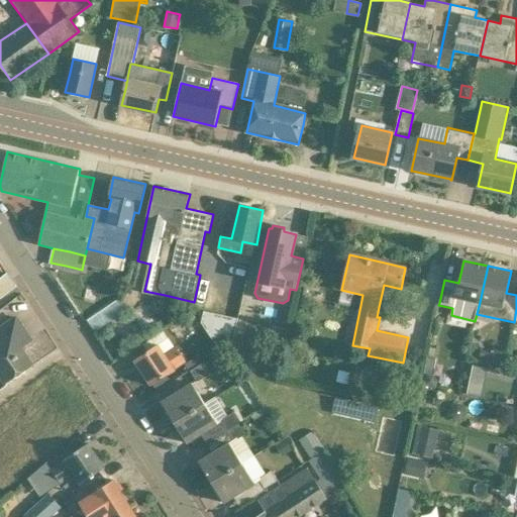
[(0,299),(16,287),(15,285),(14,286),(15,287),(0,298),(0,297),(0,299)]
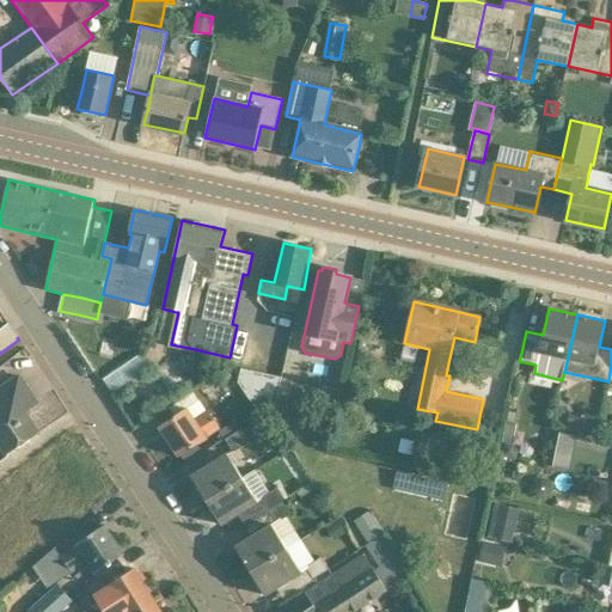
[(102,380),(111,393),(148,369),(139,355),(102,380)]
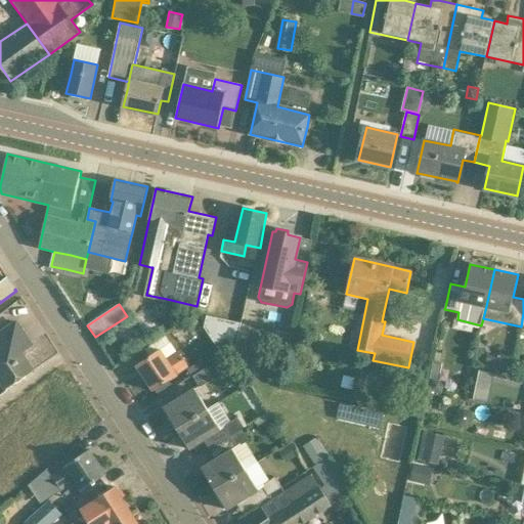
[(234,353),(242,323),(207,315),(204,328),(219,349),(234,353)]
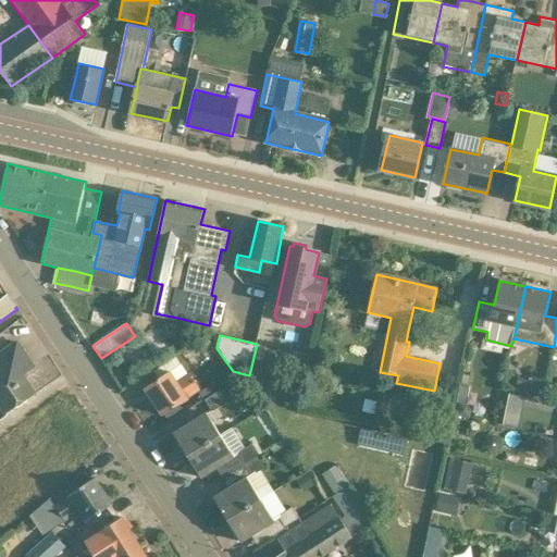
[(198,342),(202,348),(210,343),(206,336),(198,342)]
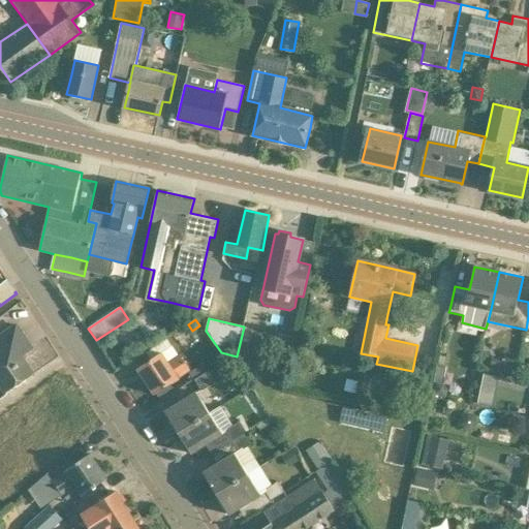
[(0,383),(6,393),(34,374),(18,350),(29,343),(17,325),(0,336),(0,383)]
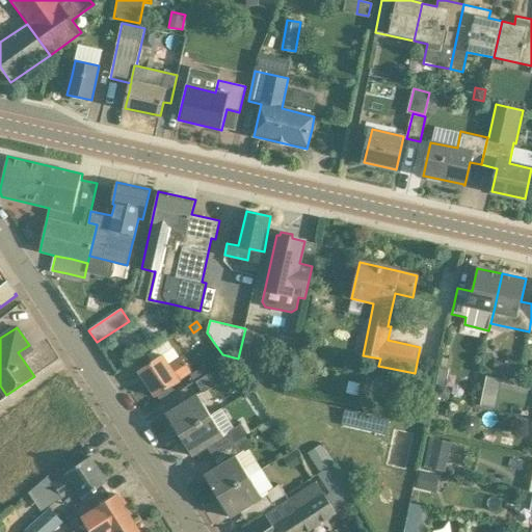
[(290,351),(278,348),(276,360),(288,363),(290,351)]
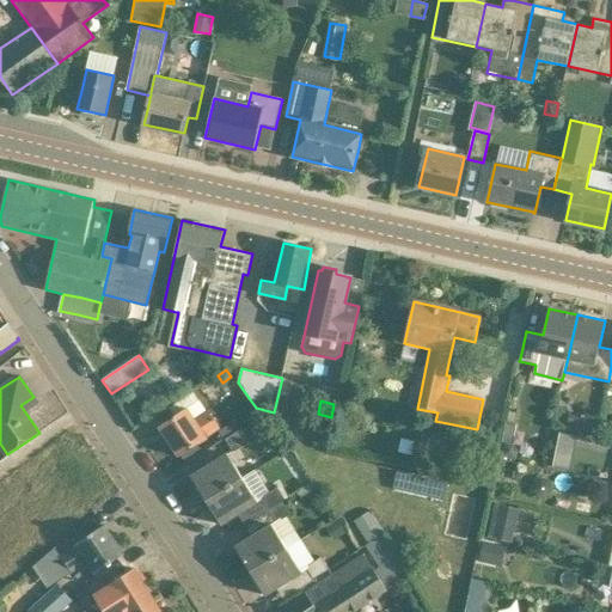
[(194,420),(187,409),(159,427),(178,457),(220,429),(207,410),(194,420)]
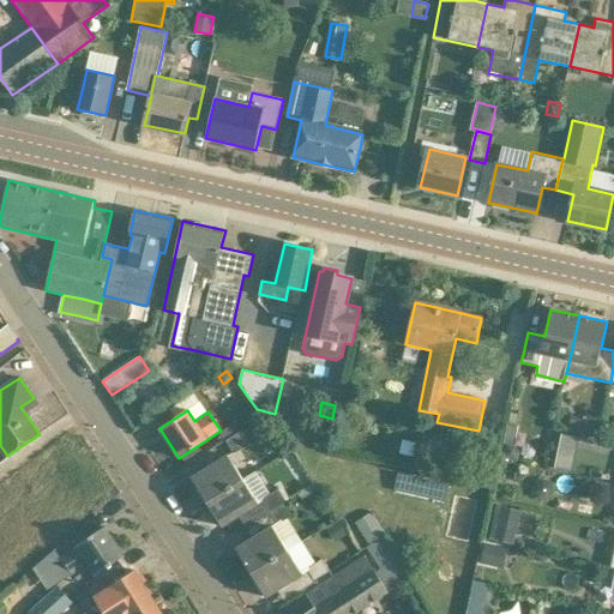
[(601,420),(585,416),(585,419),(582,435),(597,438),(601,420)]
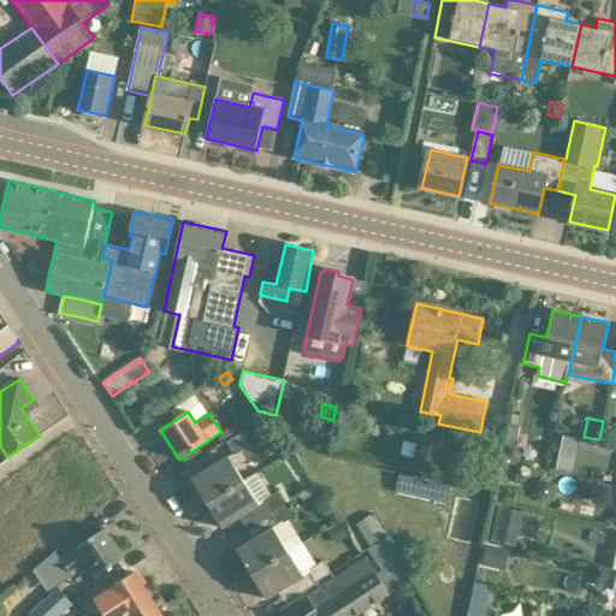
[(301,446),(289,428),(282,433),(292,451),(301,446)]
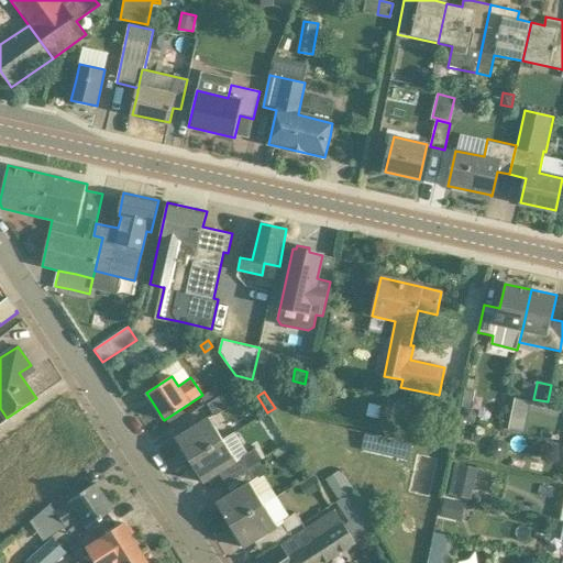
[(207,405),(214,417),(229,408),(221,396),(207,405)]
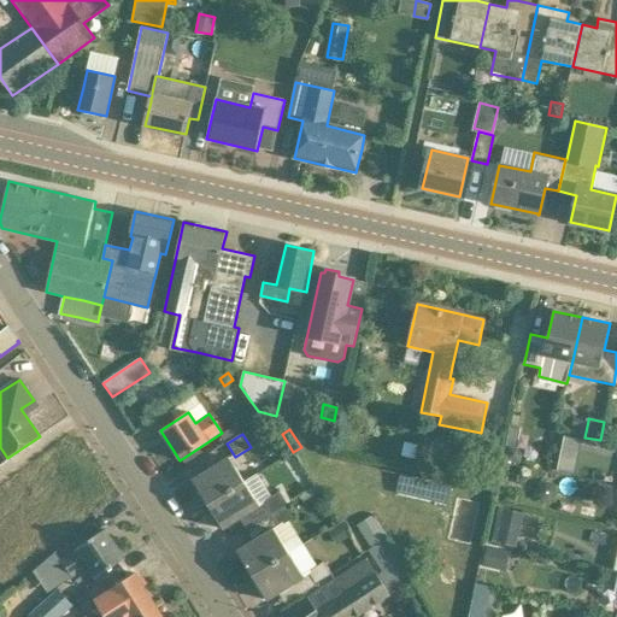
[(564,435),(557,471),(573,474),(580,439),(564,435)]
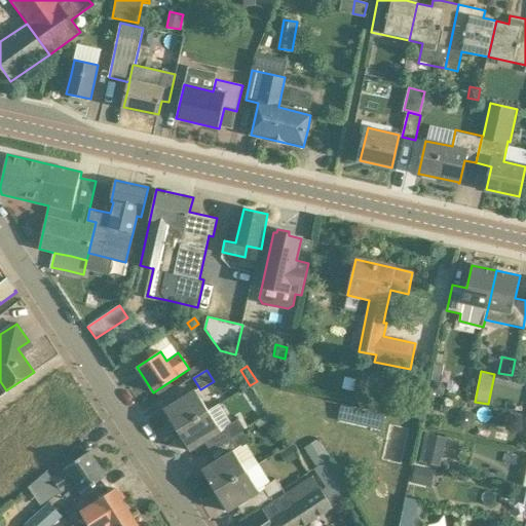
[(433,391),(443,393),(444,388),(441,382),(435,381),(433,391)]
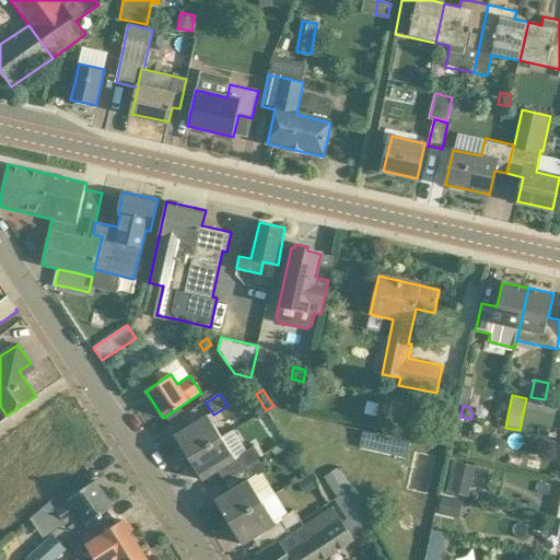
[(175,436),(188,458),(220,438),(206,417),(175,436)]
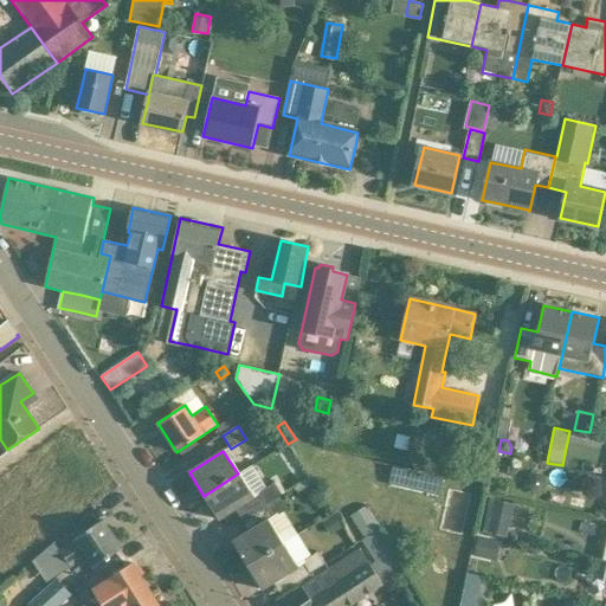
[(219,520),(253,498),(238,474),(204,496),(219,520)]
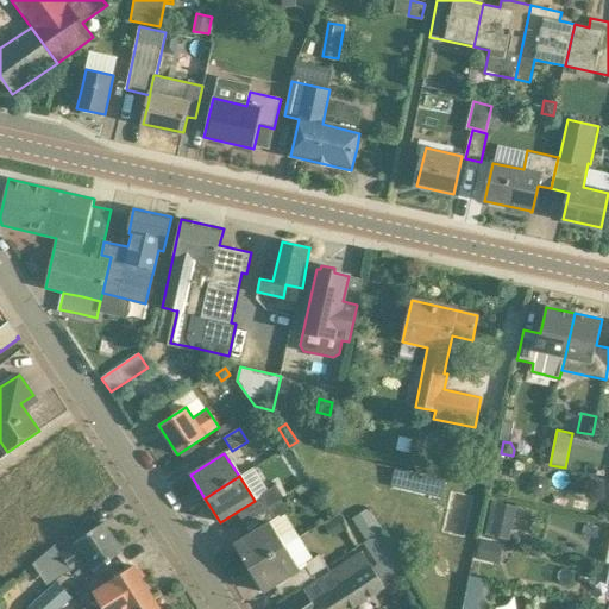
[(259,496),(267,508),(282,496),(276,487),(259,496)]
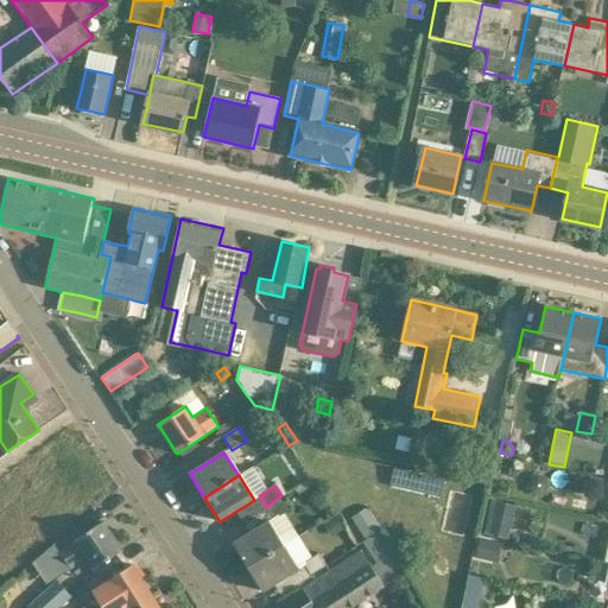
[(266,507),(274,519),(290,510),(282,495),(266,507)]
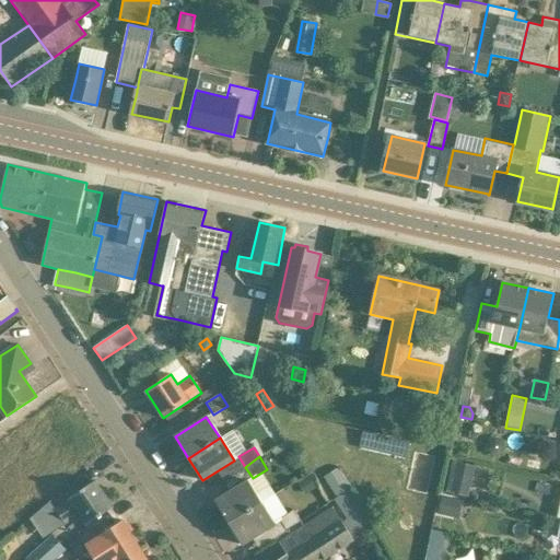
[(339,467),(324,477),(336,497),(352,487),(339,467)]
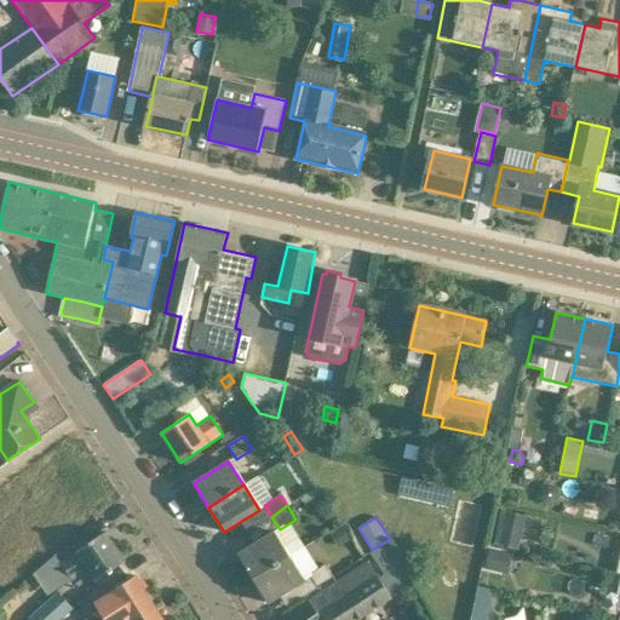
[(343,526),(329,533),(338,547),(351,540),(343,526)]
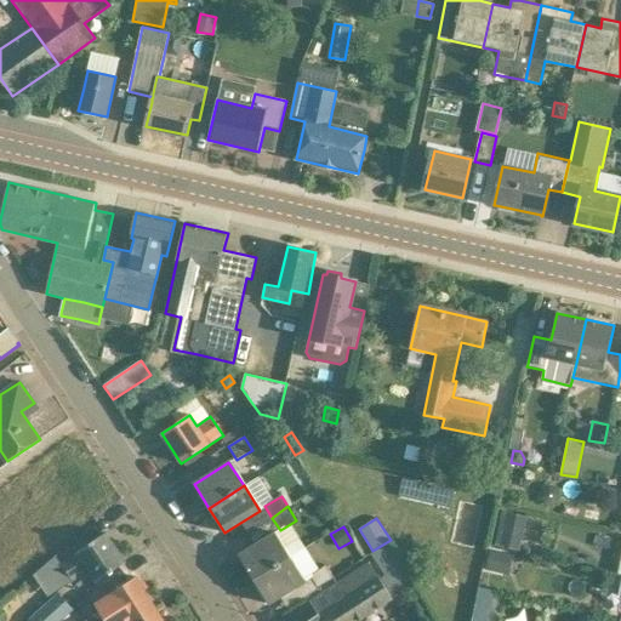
[(89,568),(97,581),(126,563),(106,533),(79,551),(81,556),(64,567),(72,579),(89,568)]
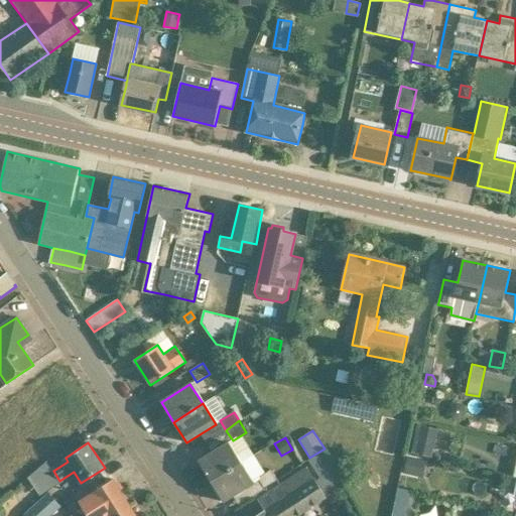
[(199,462),(211,481),(211,482),(240,464),(227,443),(199,462)]
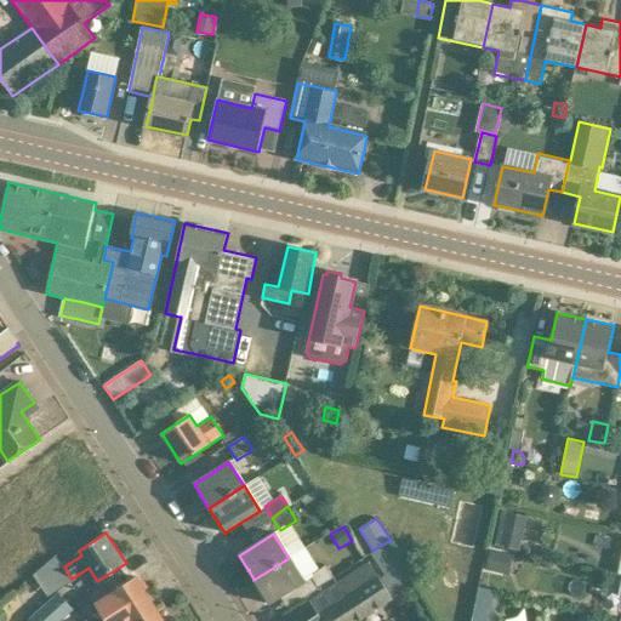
[(516,536),(503,534),(501,545),(519,550),(520,543),(516,536)]
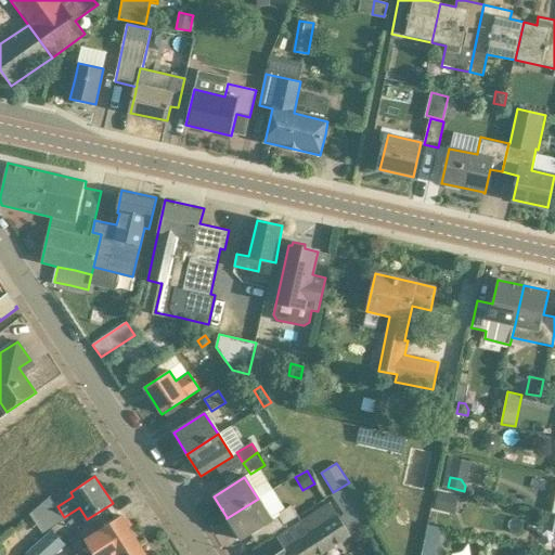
[(370,523),(348,485),(334,492),(357,531),(370,523)]
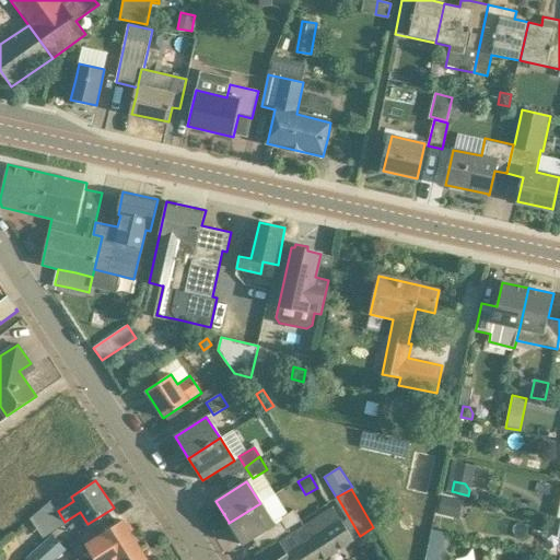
[(464,501),(442,496),(438,513),(459,518),(464,501)]
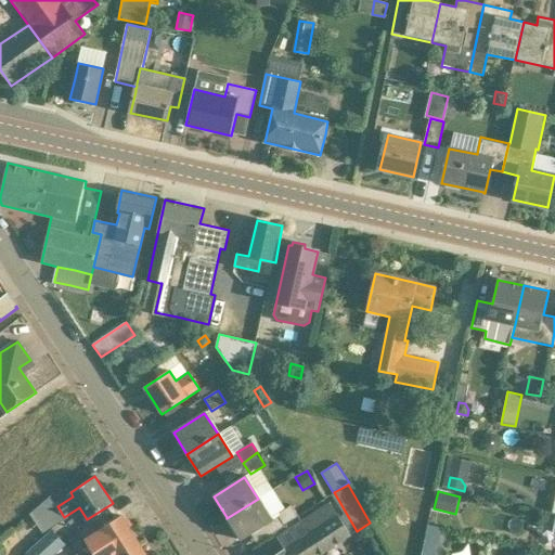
[(227,518),(228,518),(241,540),(272,520),(258,499),(227,518)]
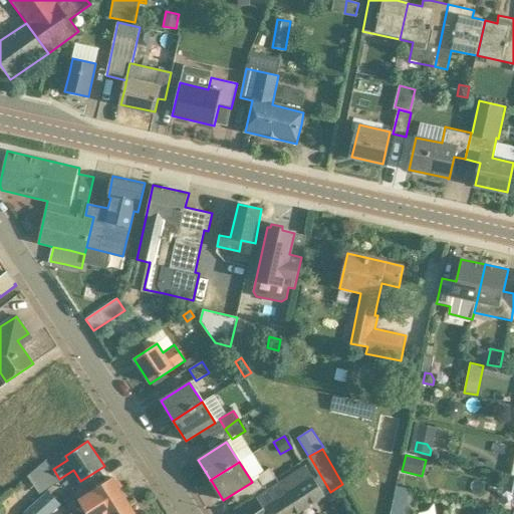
[(294,513),(319,499),(325,496),(305,465),(267,490),(275,503),(256,513),(294,513)]
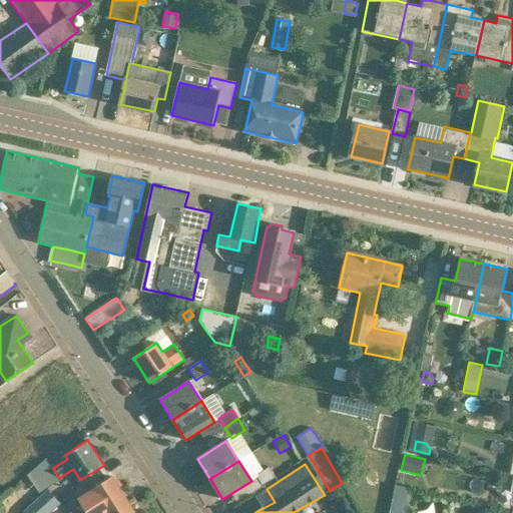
[(276,478),(269,467),(255,475),(263,486),(276,478)]
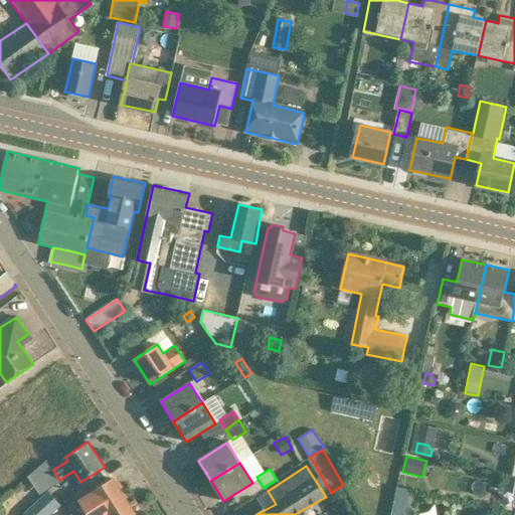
[(108,514),(128,504),(129,504),(113,479),(79,500),(89,514),(108,514)]
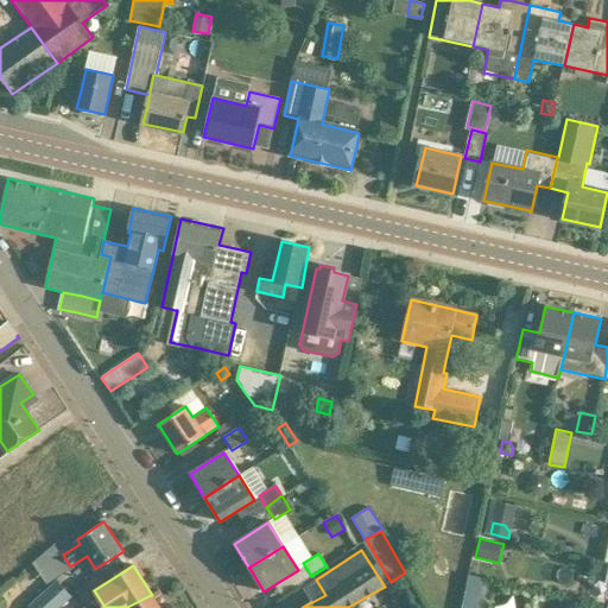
[(477,607),(485,578),(469,575),(461,607),(477,607)]
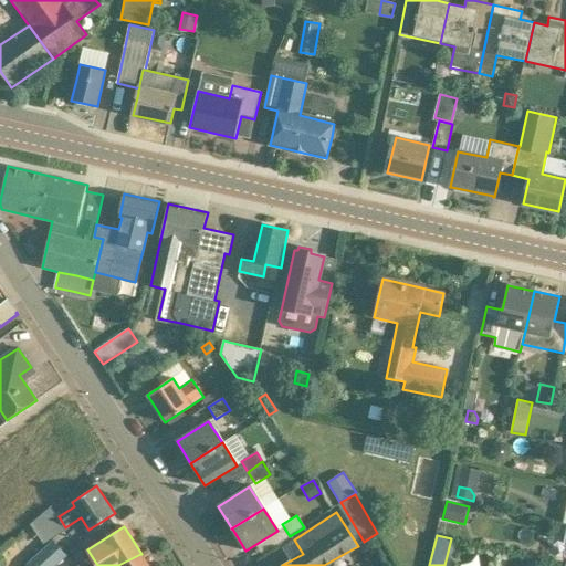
[(27,565),(54,565),(65,556),(52,542),(27,565)]
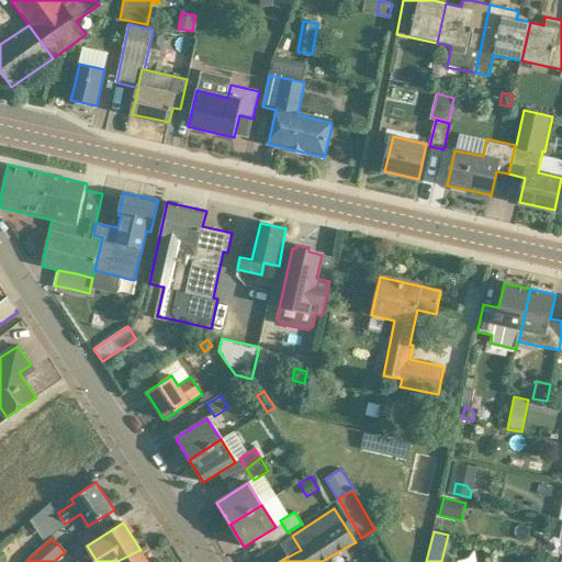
[(147,561),(141,550),(139,550),(117,561),(147,561)]
